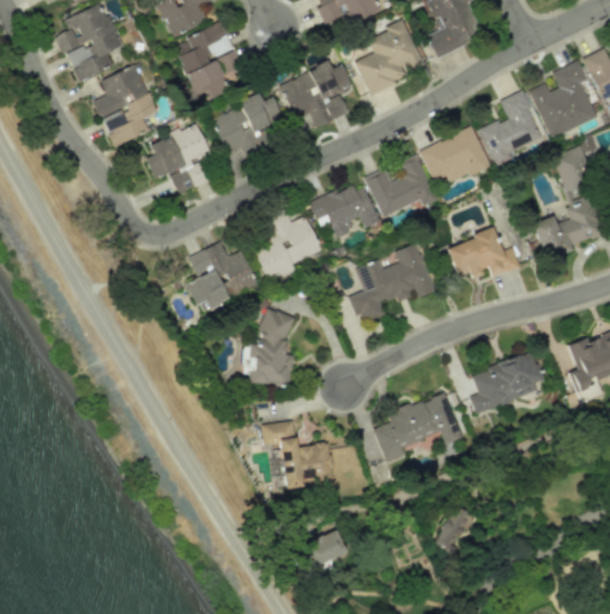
[(209,0),(155,0),(173,36),(206,18),(200,5),(209,0)]
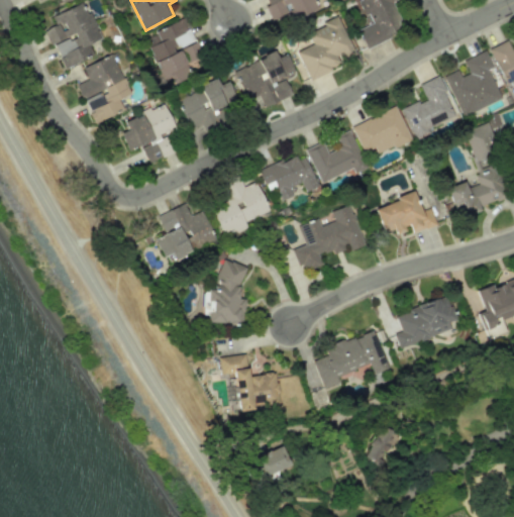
[(321,8),(317,0),(268,0),(270,5),(268,6),(273,20),(293,13),(295,18),(321,8)]
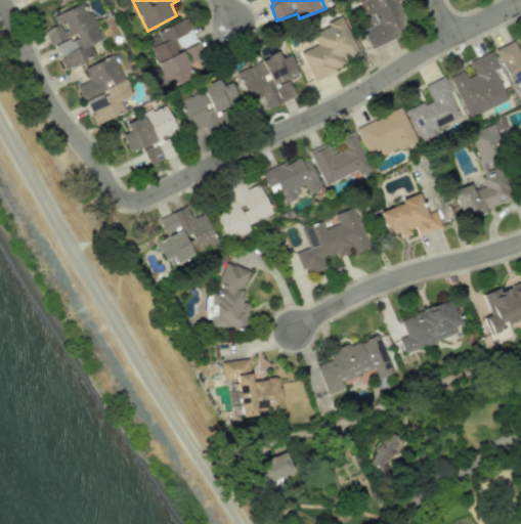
[(373,48),(413,30),(399,0),(361,0),(370,16),(375,14),(379,24),(364,30),(373,48)]
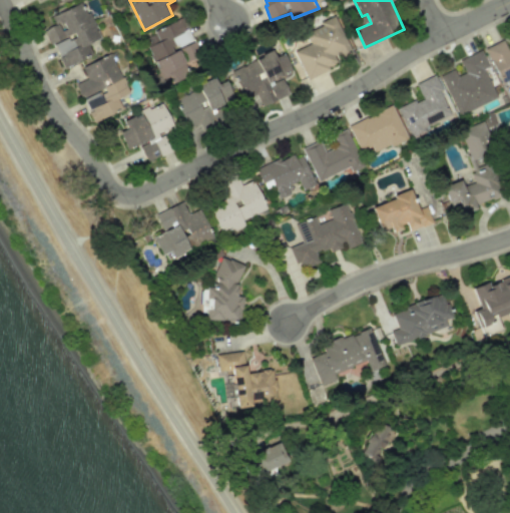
[(102,38),(86,1),(53,16),(56,25),(45,30),(52,44),(55,43),(65,67),(95,54),(90,43),(102,38)]
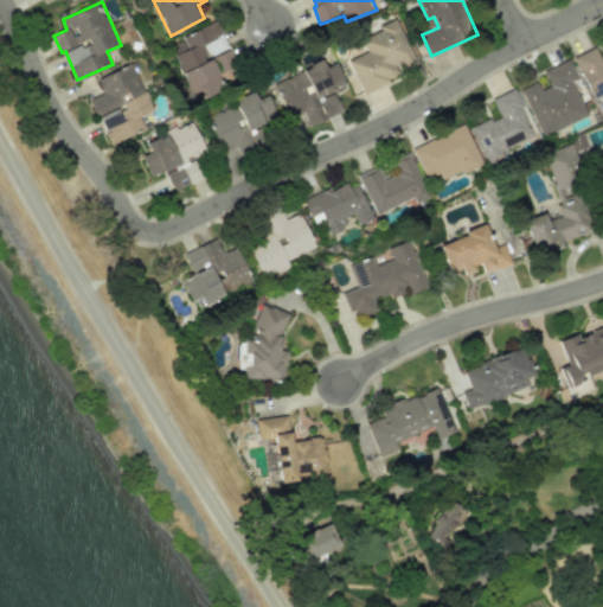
[(350,61),(364,93),(403,77),(399,69),(416,62),(398,18),(379,25),(384,34),(364,43),(369,52),(350,61)]
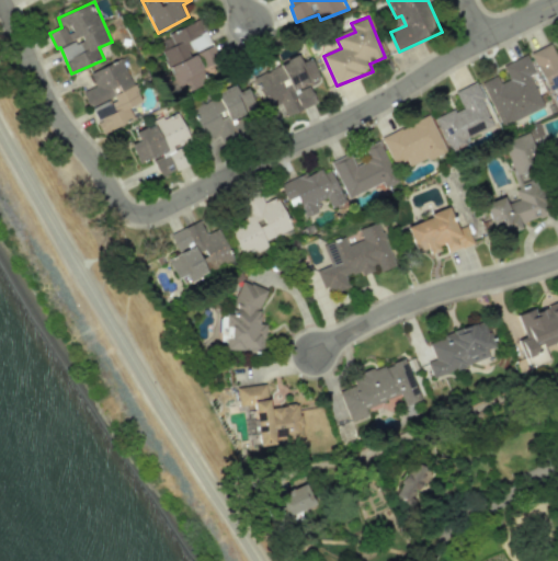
[(162,50),(179,87),(186,82),(190,91),(209,82),(205,70),(223,63),(203,19),(171,33),(175,45),(162,50)]
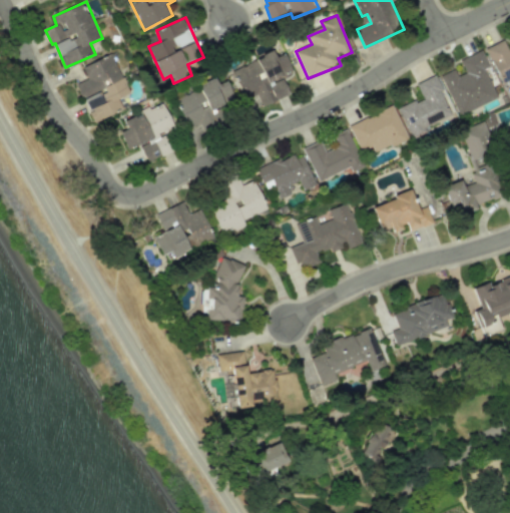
[(499,98),(486,68),(491,66),(483,50),(461,60),(466,72),(459,75),(456,69),(442,74),(460,115),(499,98)]
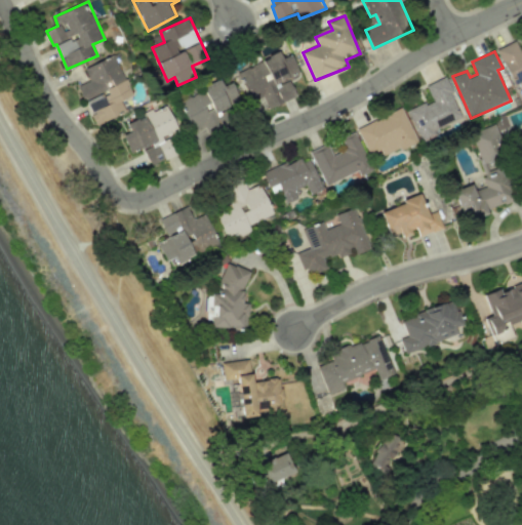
[(297,97),(289,77),(299,73),(292,54),(283,57),(281,53),(238,71),(251,103),(266,96),(271,108),(297,97)]
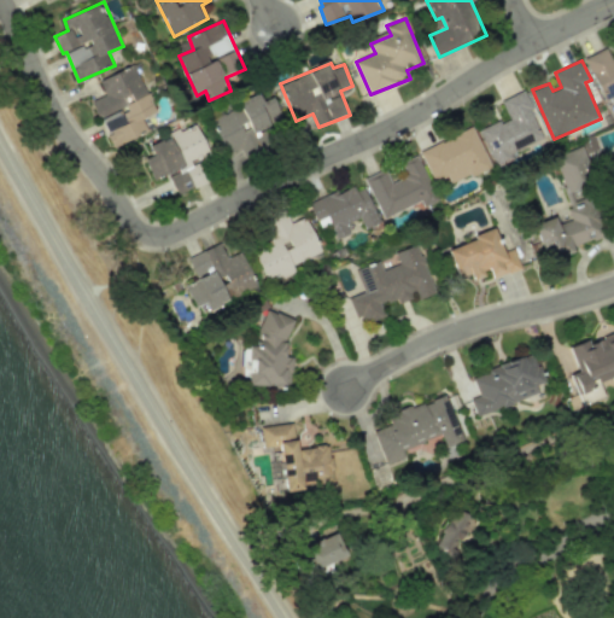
[(158,111),(138,65),(100,81),(106,95),(93,101),(101,120),(103,118),(115,146),(151,132),(144,117),(158,111)]
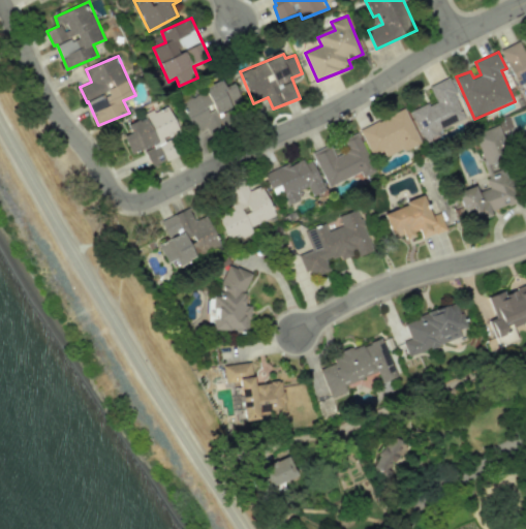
[(467,118),(450,79),(431,87),(437,100),(412,112),(426,143),(440,136),(438,130),(467,118)]
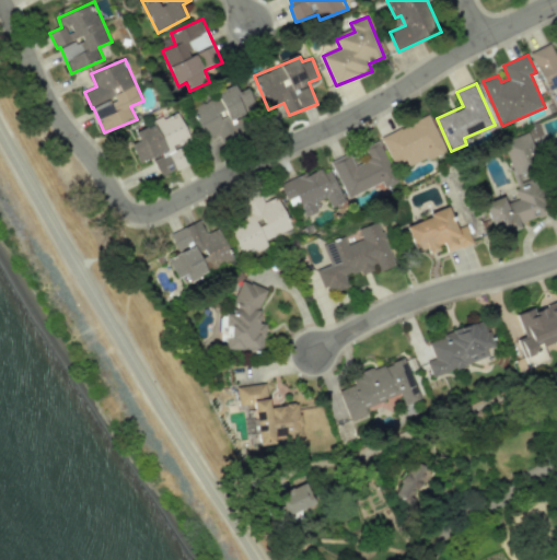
[(223,144),(252,133),(243,114),(257,107),(248,88),(240,92),(238,88),(193,106),(207,140),(220,135),(223,144)]
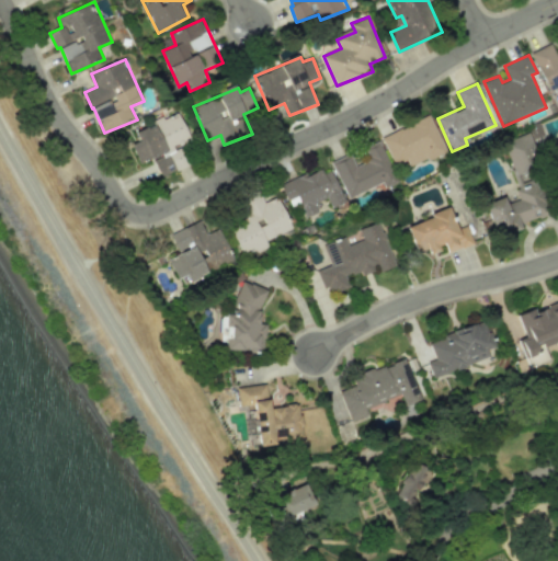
[(162,176),(195,162),(188,144),(193,141),(180,112),(131,133),(143,162),(155,158),(162,176)]
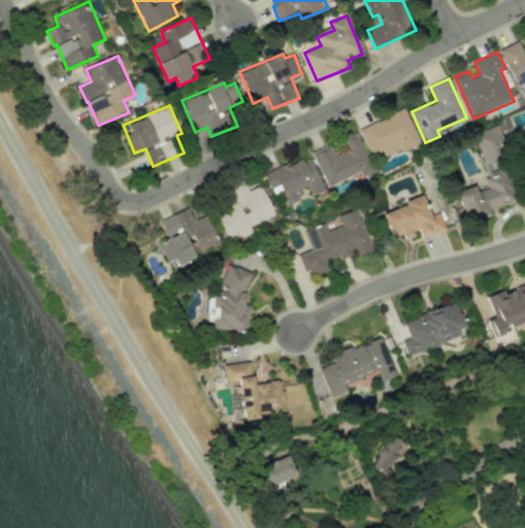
[(361,128),(374,161),(420,142),(406,109),(361,128)]
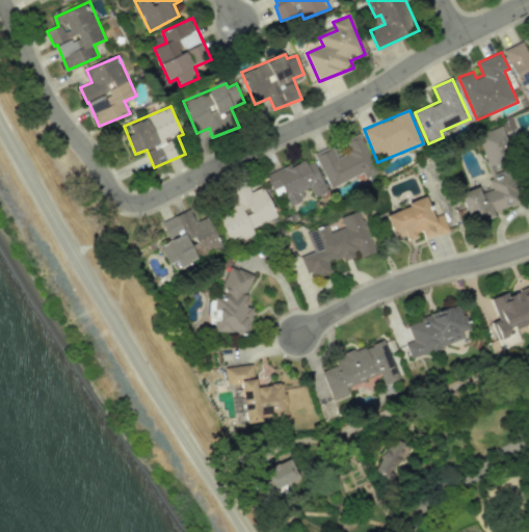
[(477,136),(496,187),(481,192),(479,187),(460,193),(472,222),(523,203),(509,167),(496,173),(493,164),(514,156),(503,126),(477,136)]
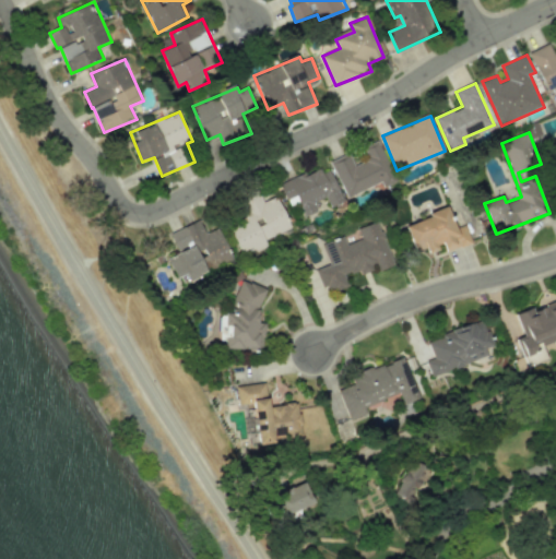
[(332,161),(349,198),(382,182),(385,187),(398,181),(379,140),(366,146),(371,158),(356,165),(351,153),(332,161)]
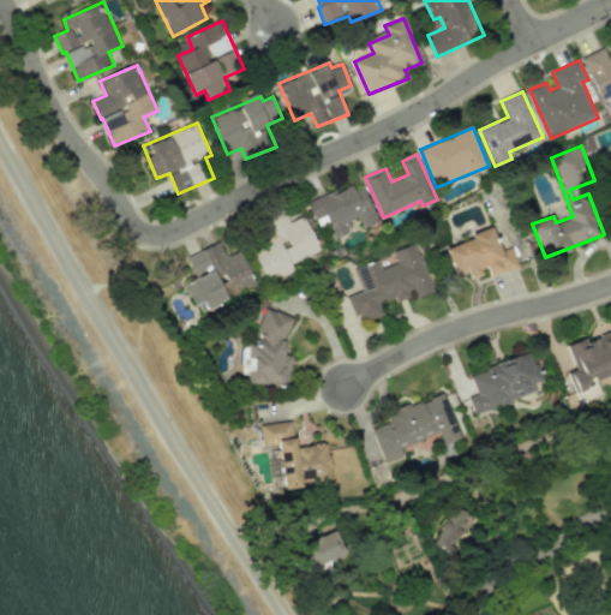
[(337,238),(351,233),(346,222),(360,216),(365,227),(379,221),(363,181),(310,203),(317,220),(328,215),(337,238)]
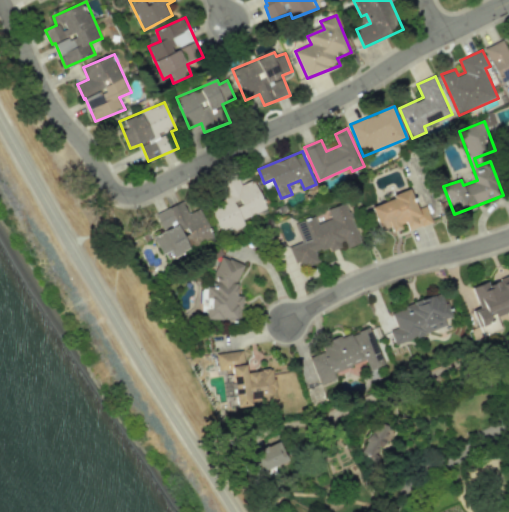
[(268,208),(255,179),(242,185),(238,177),(222,184),(229,199),(212,207),(224,232),(235,227),(236,230),(248,225),(245,219),(268,208)]
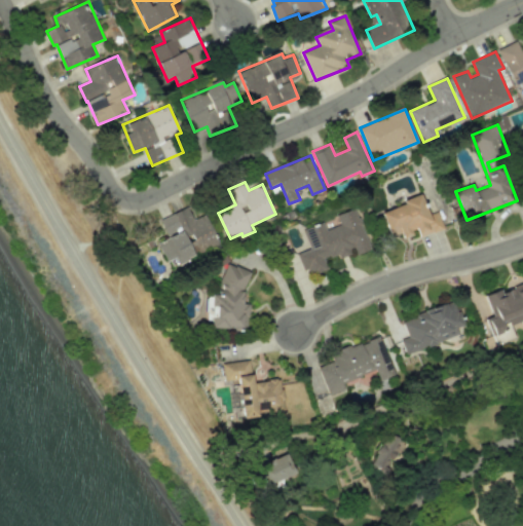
[(382,212),(393,236),(402,232),(404,238),(416,233),(418,238),(445,227),(438,211),(430,214),(421,195),(382,212)]
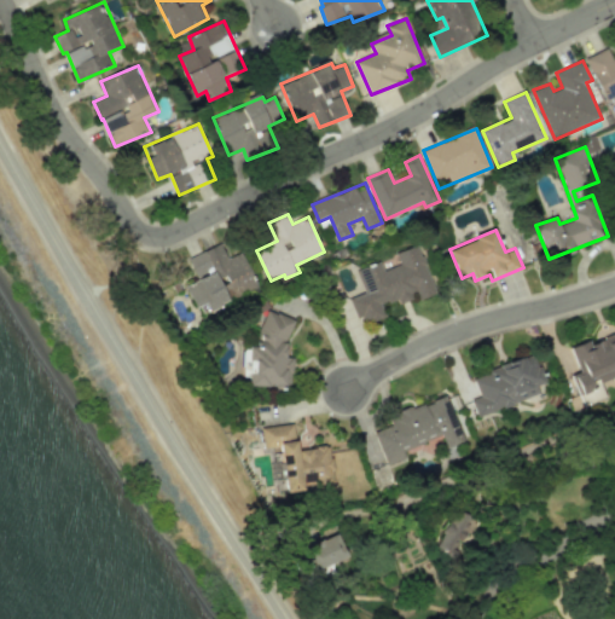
[(190,258),(198,281),(187,285),(197,307),(208,304),(212,310),(235,300),(233,299),(260,287),(245,252),(230,258),(224,243),(190,258)]
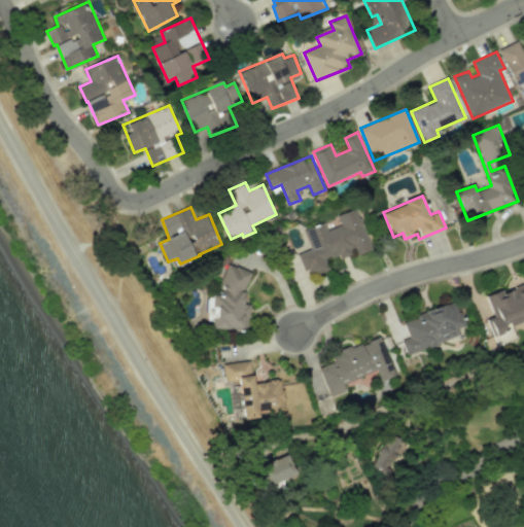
[(373,250),(357,208),(338,215),(342,225),(328,231),(325,223),(306,231),(313,250),(302,253),(310,277),(330,270),(326,259),(339,255),(341,259),(356,253),(357,255),(373,250)]
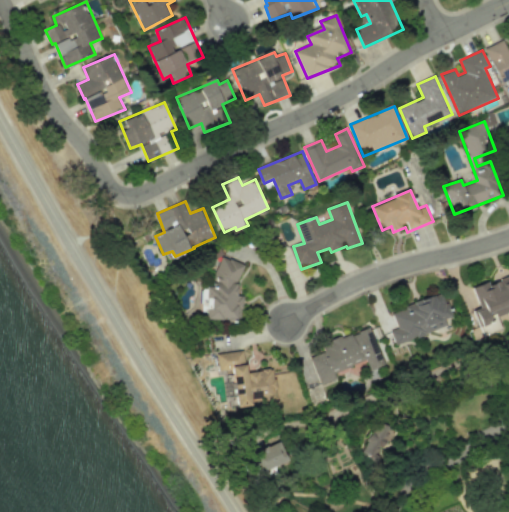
[(243,319),(244,296),(240,295),(241,260),(218,260),(217,286),(208,286),(207,318),(243,319)]
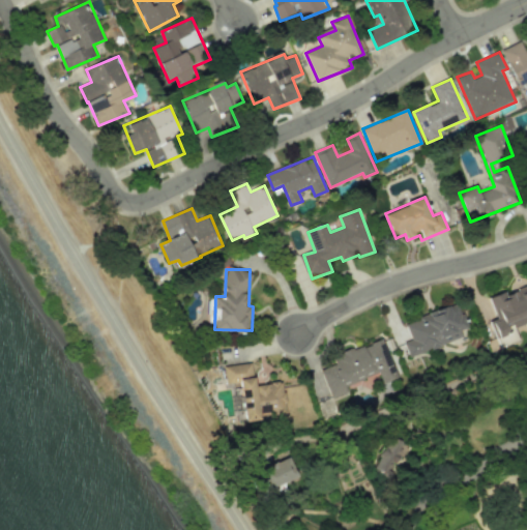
[(490,296),(498,321),(492,323),(500,347),(520,341),(515,327),(526,322),(526,287),(506,294),(505,291),(490,296)]
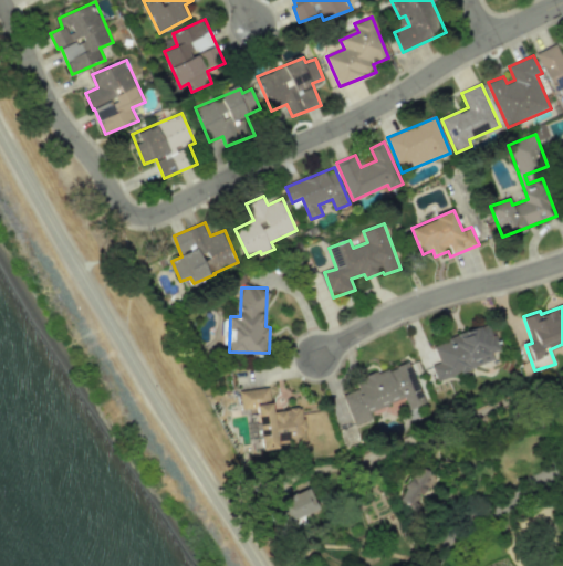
[(439,381),(494,359),(492,353),(501,349),(490,323),(435,345),(441,363),(433,366),(439,381)]
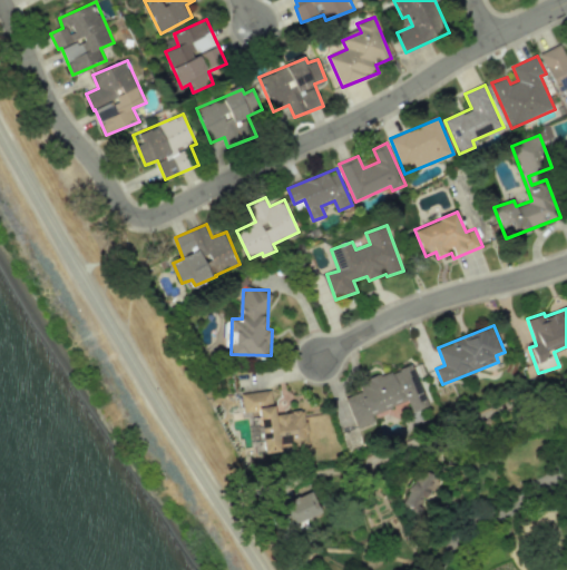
[(358,429),(375,422),(372,415),(409,401),(413,412),(429,405),(413,363),(362,383),(364,391),(346,397),(358,429)]
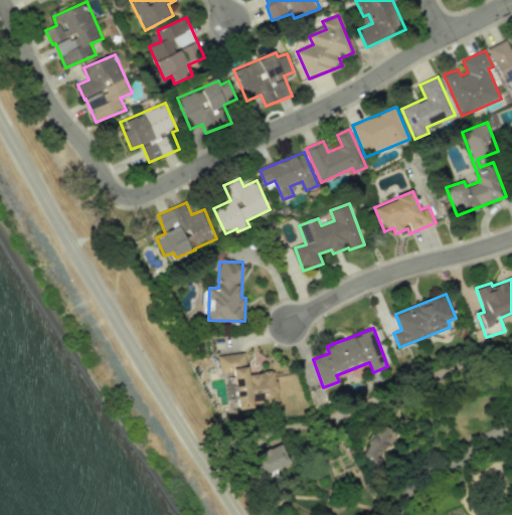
[(219,355),(221,373),(234,371),(238,407),(280,402),(276,370),(248,374),(245,352),(219,355)]
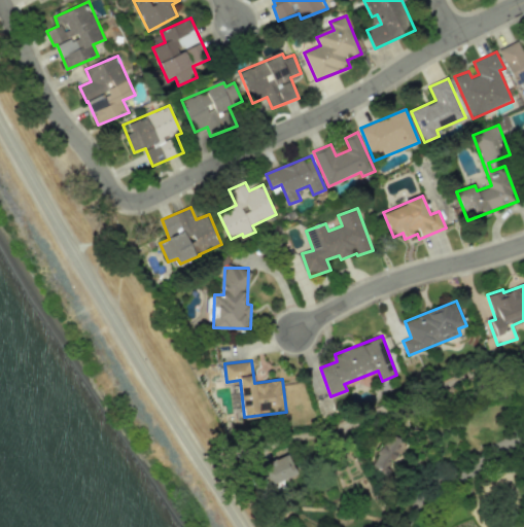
[(253,466),(264,489),(298,475),(287,452),(253,466)]
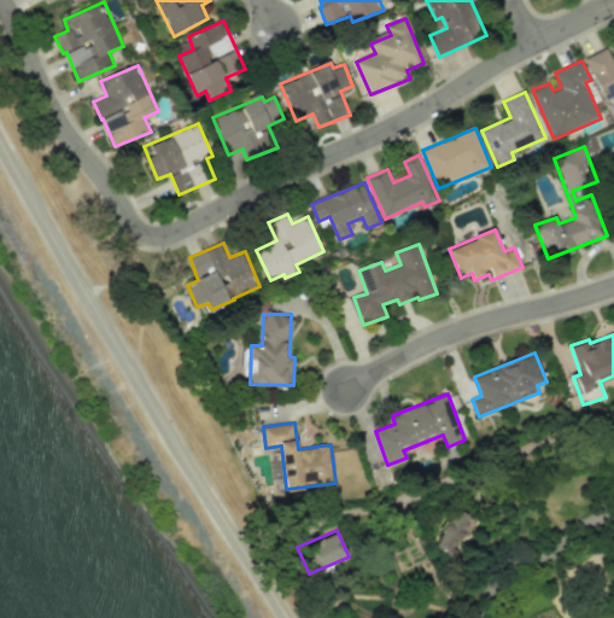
[(430,563),(417,531),(393,540),(404,571),(430,563)]
